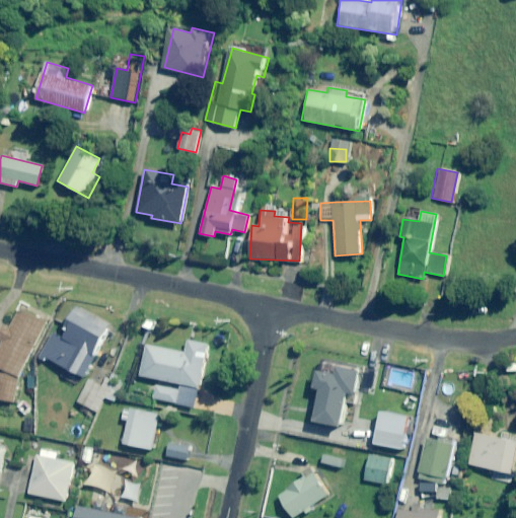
[(0,400),(13,403),(18,378),(45,320),(15,307),(7,325),(4,324),(0,333),(0,400)]
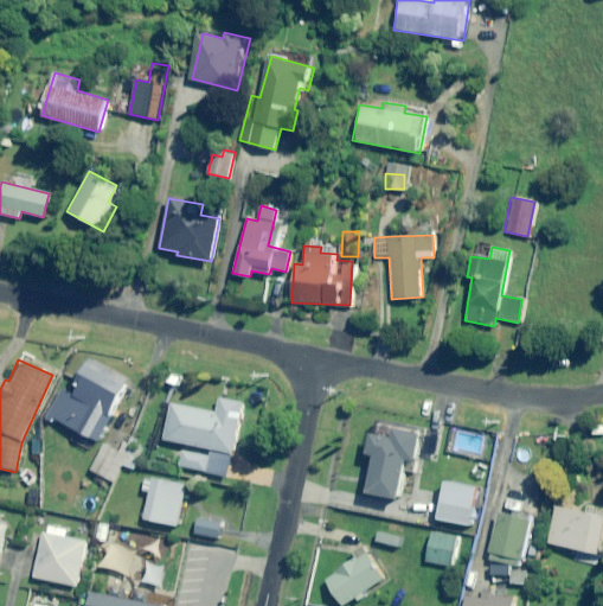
[(127,387),(85,364),(76,382),(79,384),(66,408),(55,402),(47,414),(97,441),(127,387)]
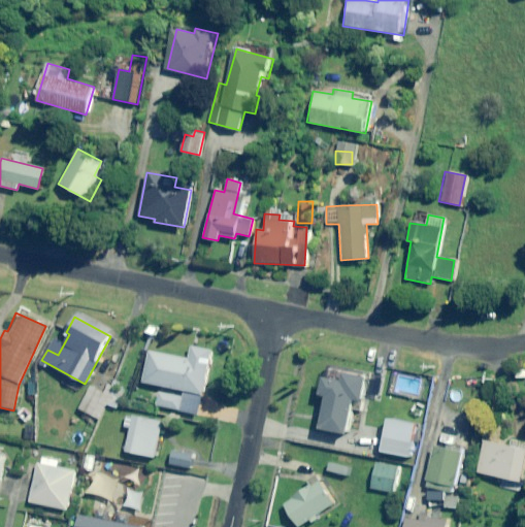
[(210,350),(189,346),(187,359),(146,352),(140,383),(159,386),(155,405),(198,414),(202,393),(210,350)]
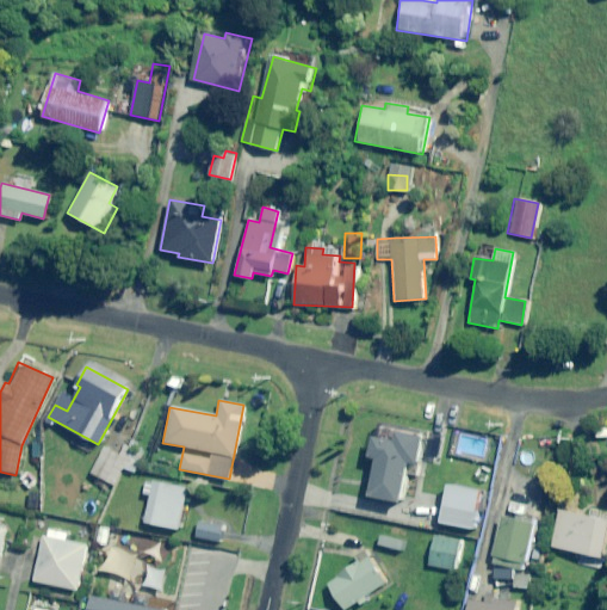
[(134,432),(123,427),(117,443),(127,448),(134,432)]
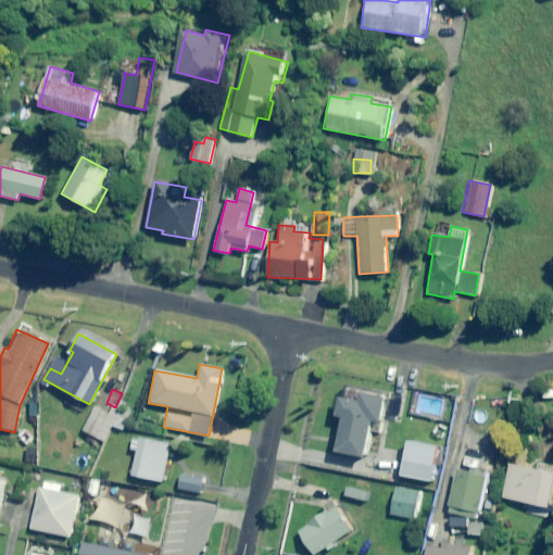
[(387,396),(363,392),(361,401),(341,396),(337,415),(344,417),(337,451),(366,456),(374,419),(381,421),(387,396)]
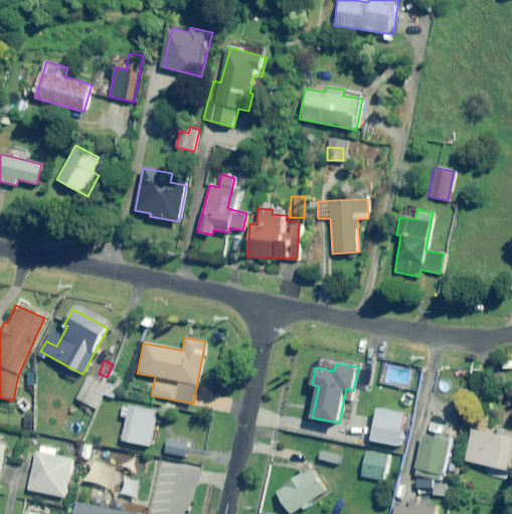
[(156,411),(122,403),(119,415),(125,417),(121,440),(149,446),(156,411)]
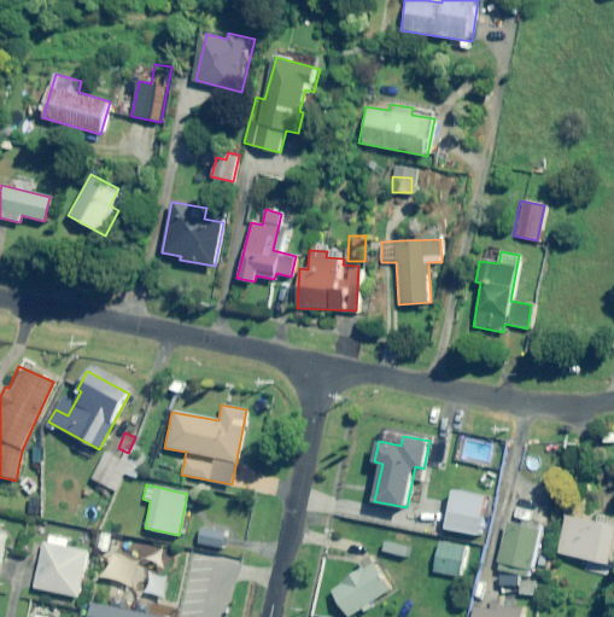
[(485,496),(454,490),(446,529),(478,535),(485,496)]
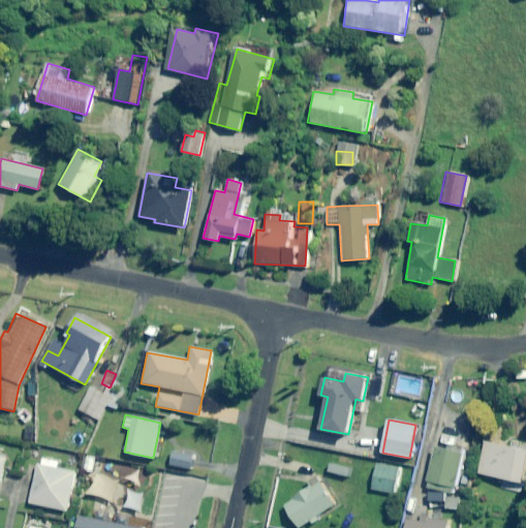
[(525,443),(508,440),(507,444),(485,439),(477,472),(501,477),(499,487),(521,492),(525,493),(525,489),(525,443)]
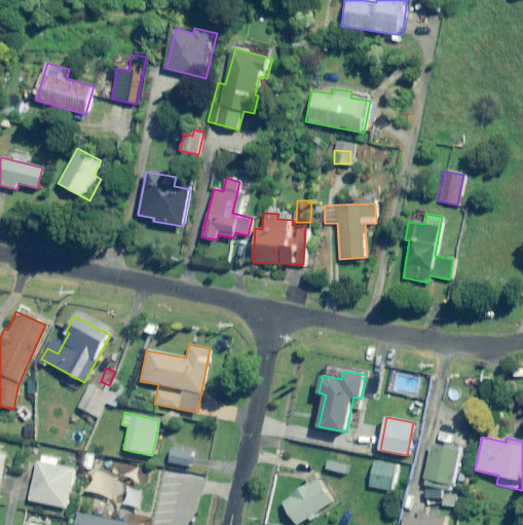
[(461,451),(432,445),(422,484),(452,491),(461,451)]
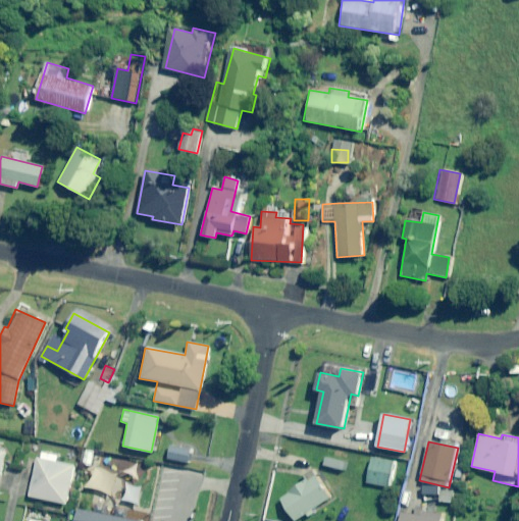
[(189,448),(168,444),(165,459),(186,463),(189,448)]
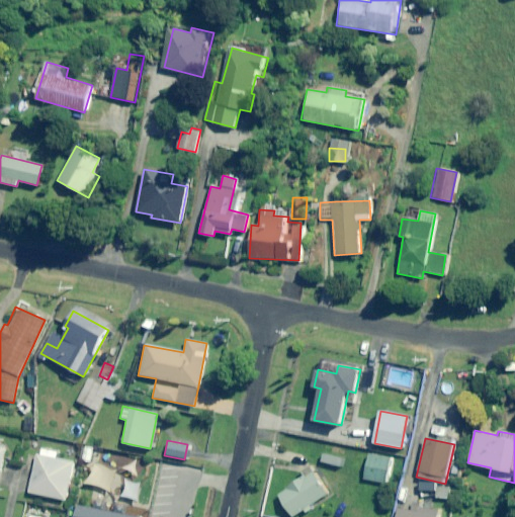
[(90,447),(82,445),(79,459),(87,461),(90,447)]
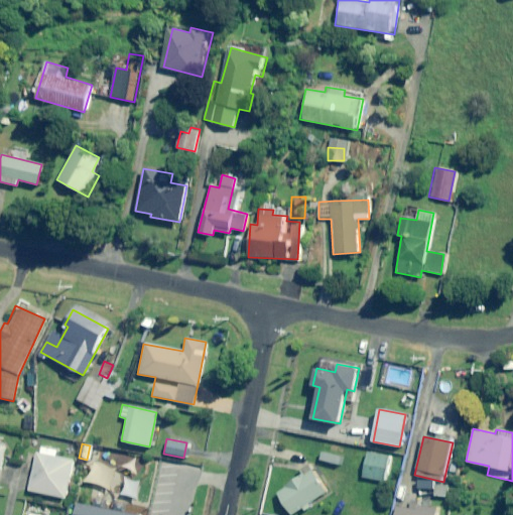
[(55,448),(36,445),(27,490),(65,498),(73,460),(53,456),(55,448)]
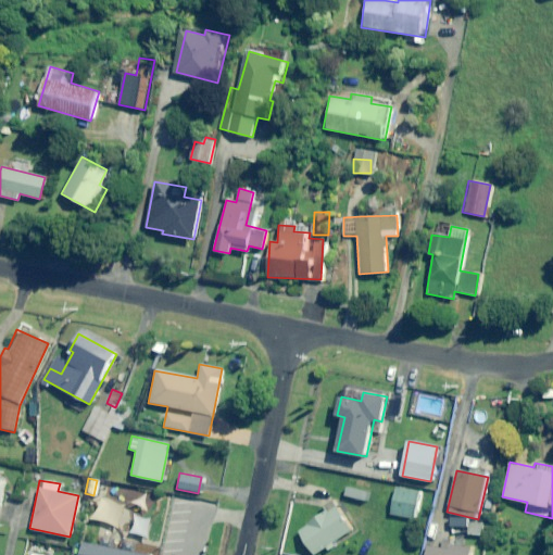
[(417,491),(394,487),(389,514),(412,518),(417,491)]
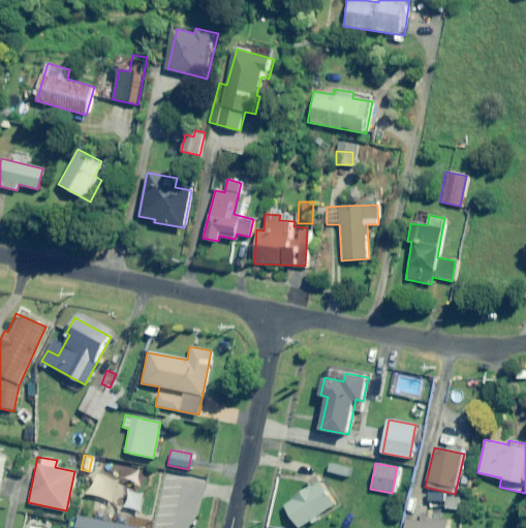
[(333,503),(316,480),(282,504),(298,527),(333,503)]
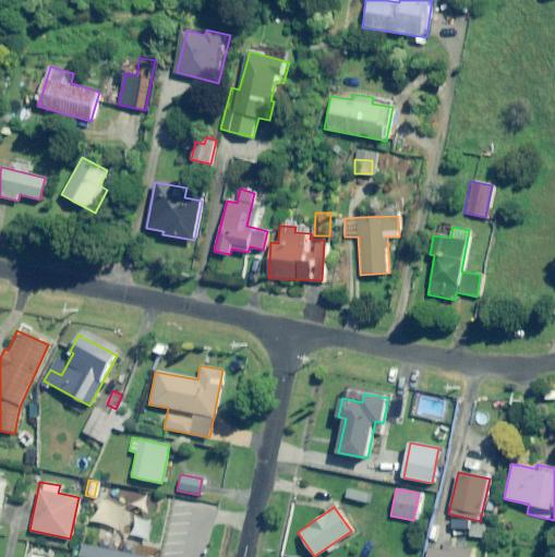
[(484,524),(470,524),(470,536),(483,536),(484,524)]
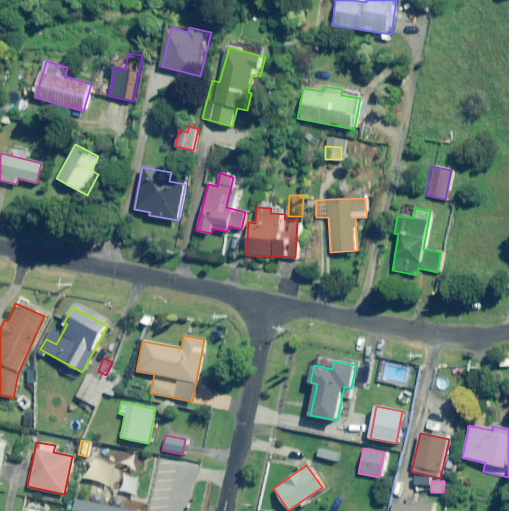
[(137,510),(138,510),(76,498),(73,510),(137,510)]
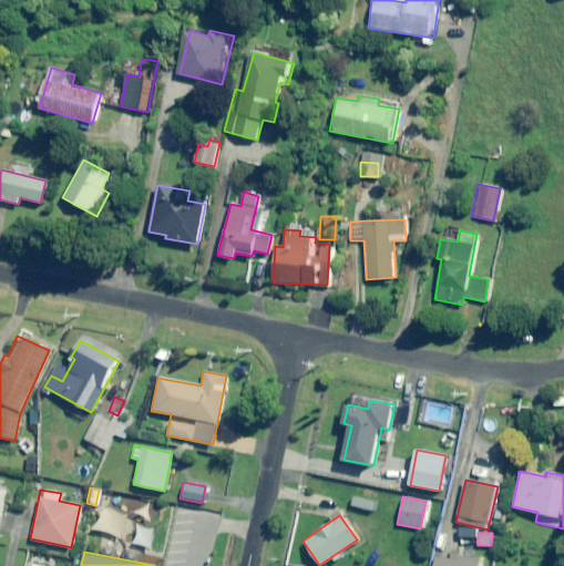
[(479,565),(481,558),(452,554),(451,559),(436,557),(433,565),(479,565)]
